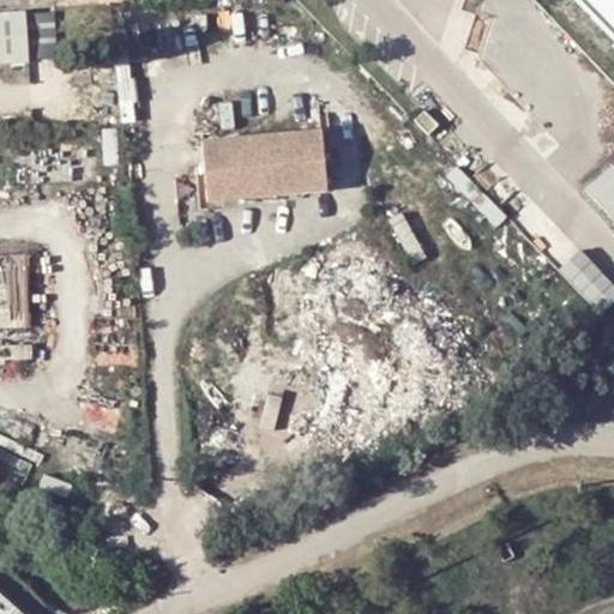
[(25,0),(0,0),(0,52),(28,50),(25,0)]
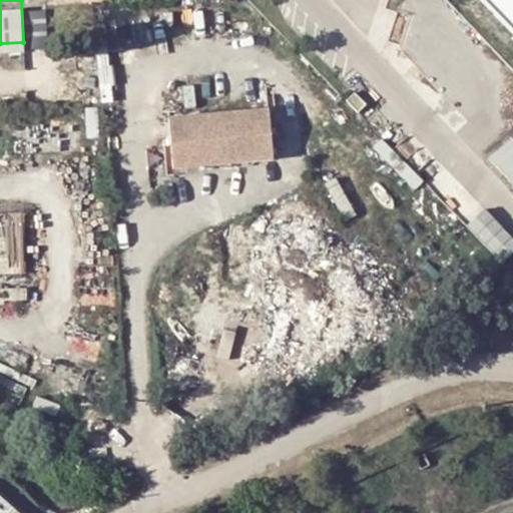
[(512,0),(486,0),(512,27),(512,0)]
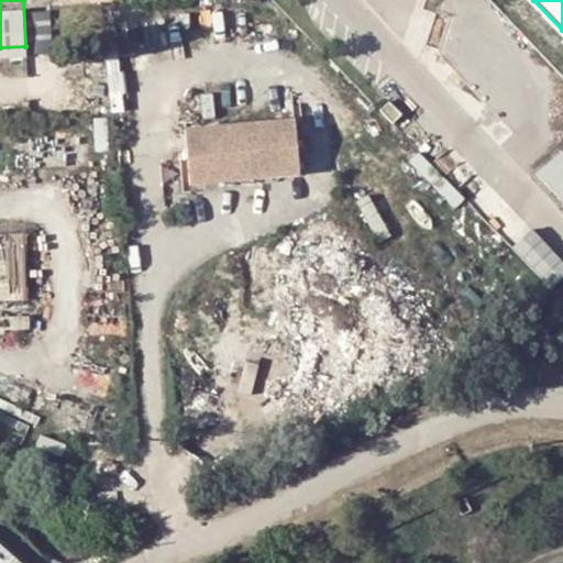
[(410,103),(401,94),(390,103),(399,113),(410,103)]
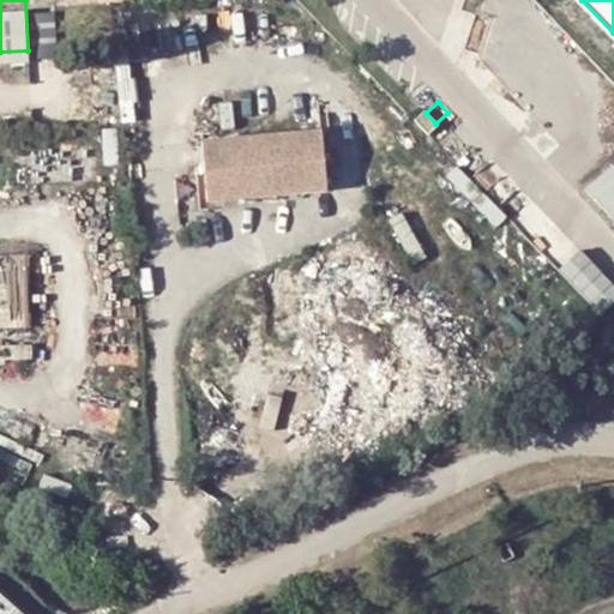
[(210,187),(326,180),(321,121),(205,130),(210,187)]
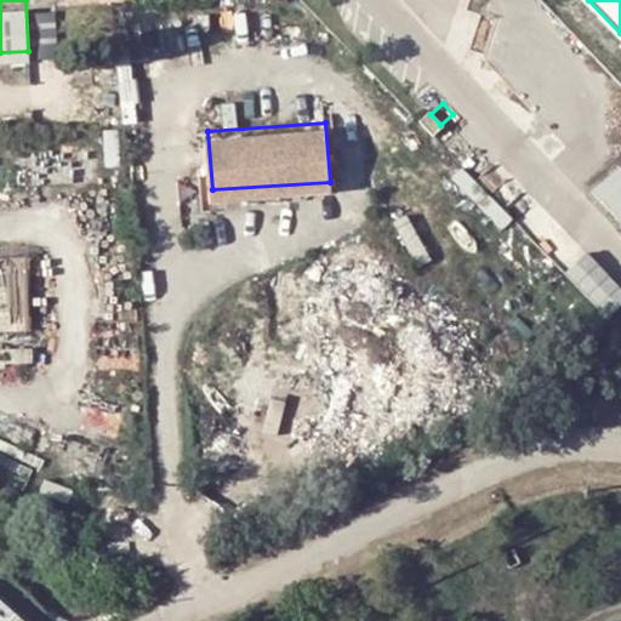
[(620,166),(620,165),(593,188),(594,200),(620,226),(620,166)]
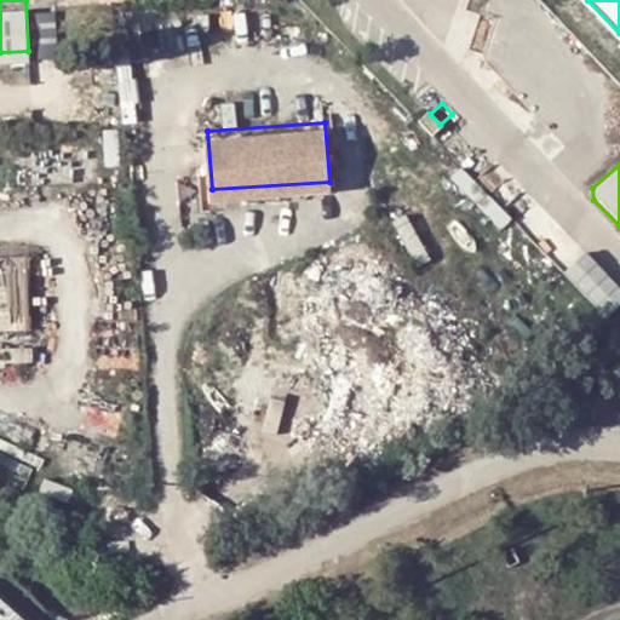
[(619,287),(586,254),(574,263),(564,271),(574,287),(586,298),(598,310),(609,319),(619,306),(619,287)]
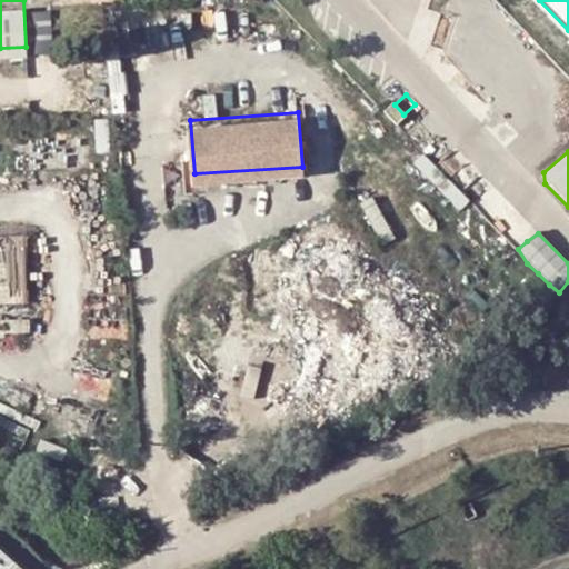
[(26,568),(0,548),(0,568),(26,568)]
